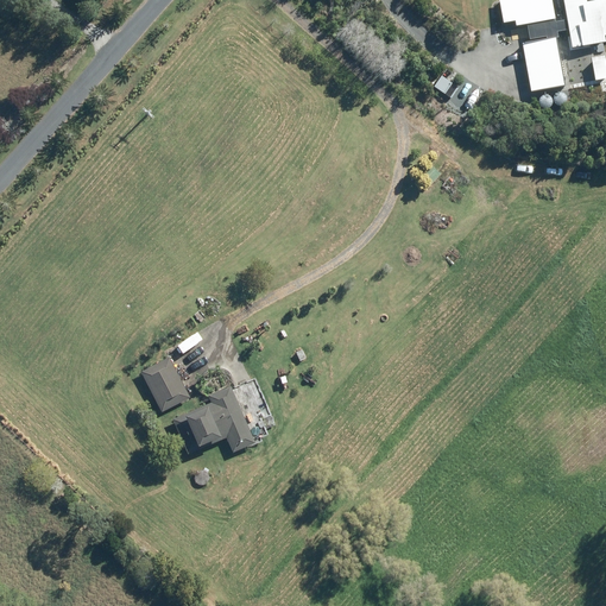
[(499,0),(504,21),(516,20),(517,25),(528,23),(530,38),(547,35),(547,37),(523,42),(531,90),(565,84),(556,37),(559,36),(557,31),(569,29),(573,46),(605,40),(605,39),(605,35),(605,33),(605,0),(593,0),(587,1),(587,0),(563,0),(567,18),(556,20),(551,0),(499,0)]
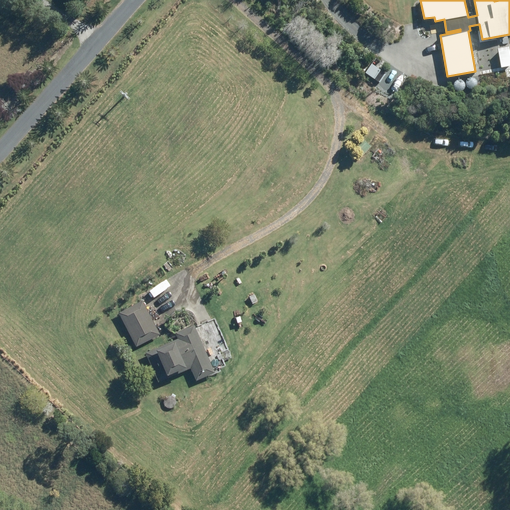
[(509,64),(509,51),(509,49),(498,50),(501,66),(509,64)]
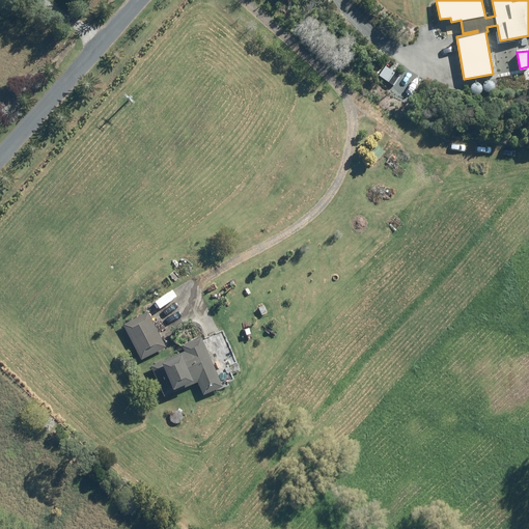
[(394,72),(386,65),(379,74),(388,81),(394,72)]
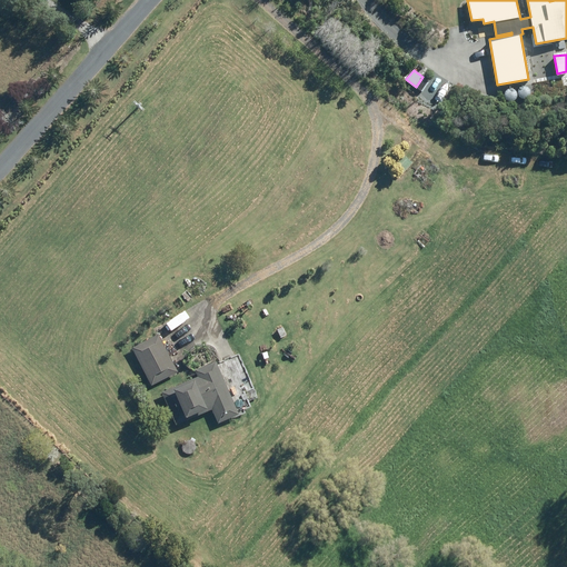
[(400,152),(390,162),(400,171),(409,162),(400,152)]
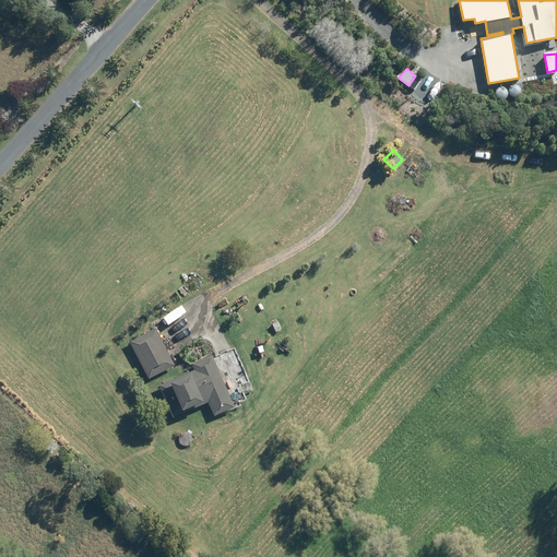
[(128,341),(146,378),(173,365),(154,328),(128,341)]
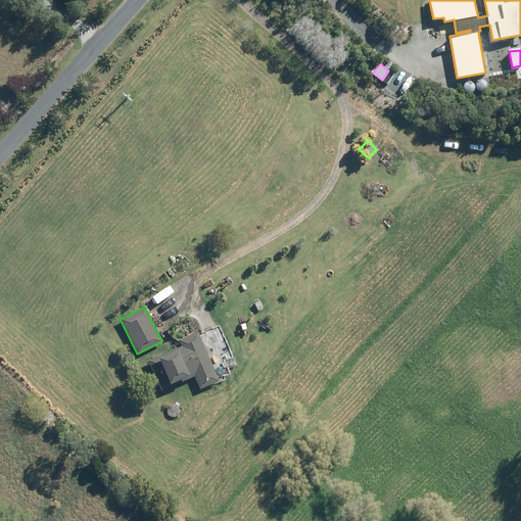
[(180,345),(147,360),(160,389),(173,383),(191,374),(198,389),(218,380),(195,331),(177,339),(180,345)]
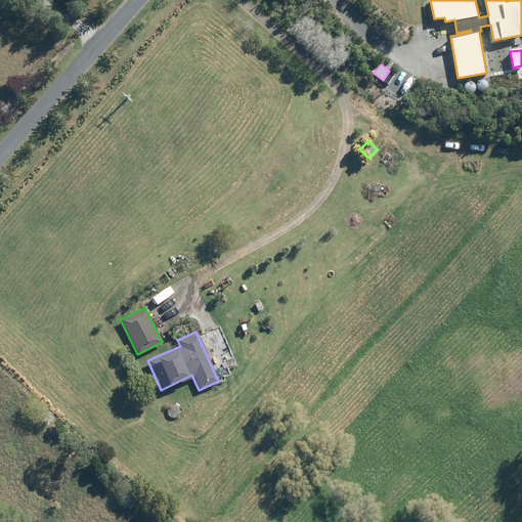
All buildings are outlined.
